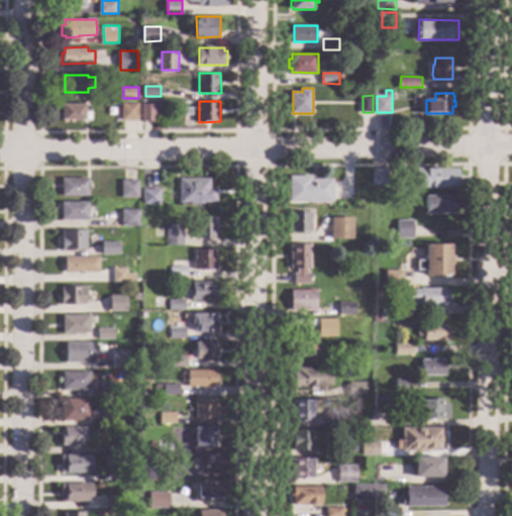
[(88,111),(93,111),(93,119),(65,120),(65,103),(88,103),(88,111)]
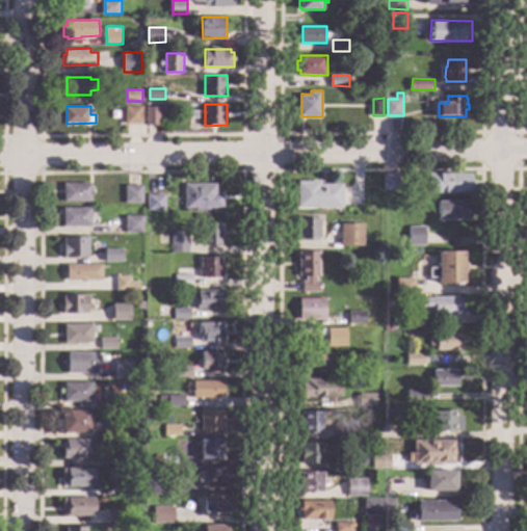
[(145,124),(127,124),(127,106),(145,106),(145,124)]
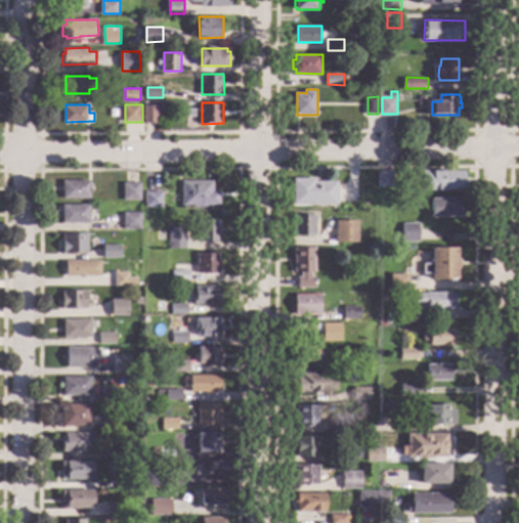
[(164,115),(159,115),(159,123),(146,123),(146,105),(164,105),(164,115)]
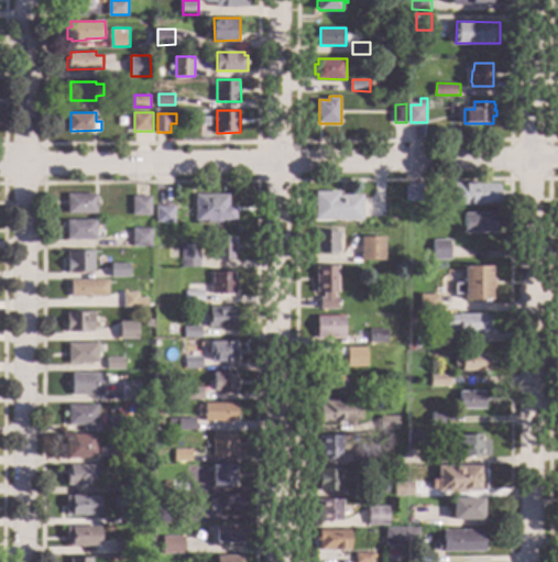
[(503,202),(457,202),(457,183),(502,183),(503,202)]
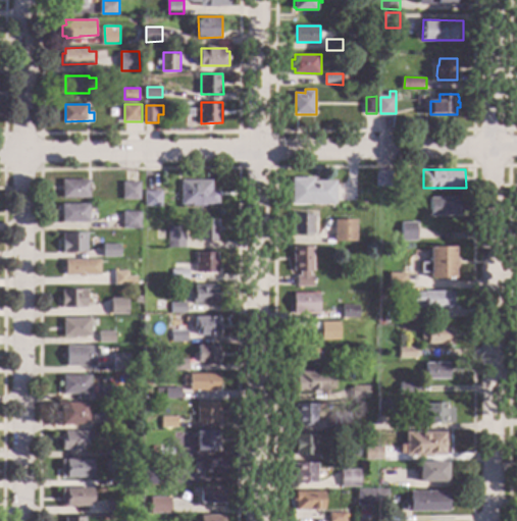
[(395,186),(379,186),(379,171),(395,171),(395,186)]
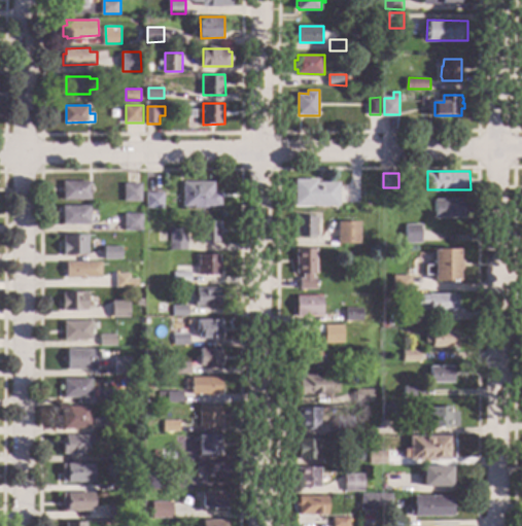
[(319,181),(341,181),(341,205),(298,205),(297,179),(319,179),(319,181)]
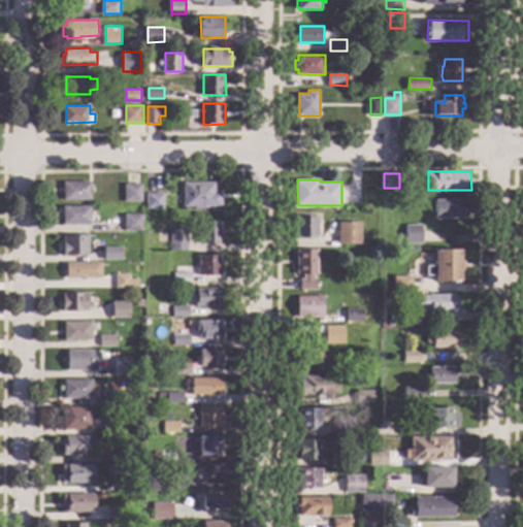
[(93,200),(65,200),(65,182),(93,182),(93,200)]
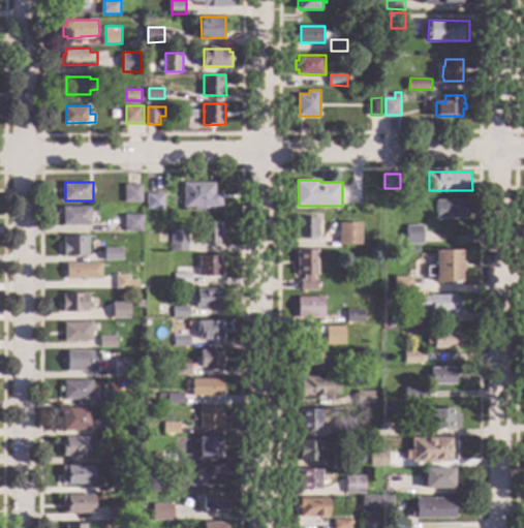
[(217,192),(224,192),(224,207),(212,207),(212,209),(196,209),(196,208),(186,208),(186,183),(217,182),(217,192)]
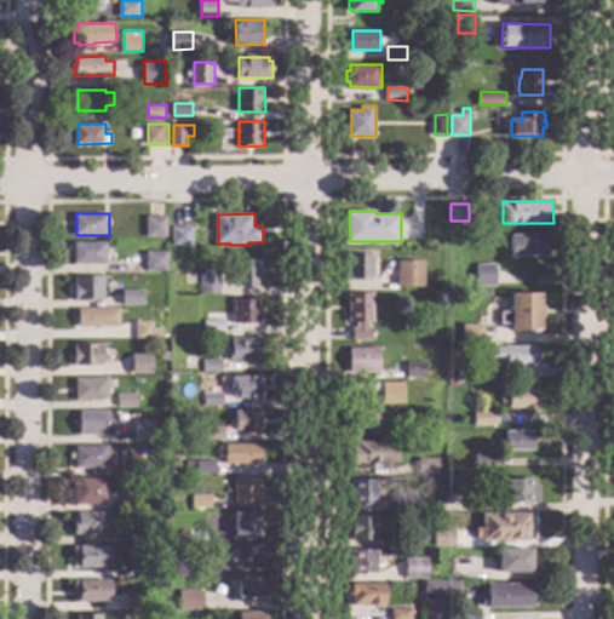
[(170,236),(149,236),(148,216),(170,216),(170,236)]
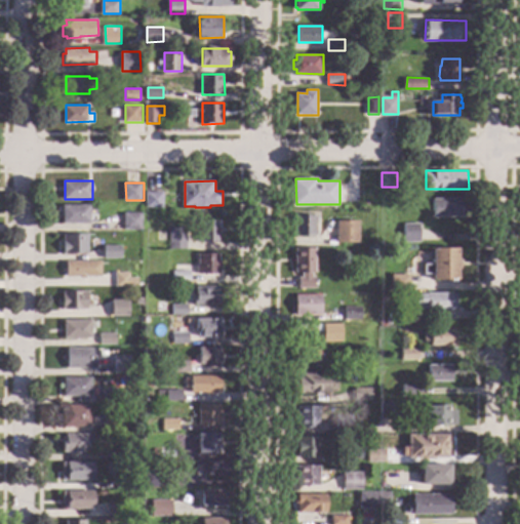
[(165,207),(148,207),(148,192),(165,192),(165,207)]
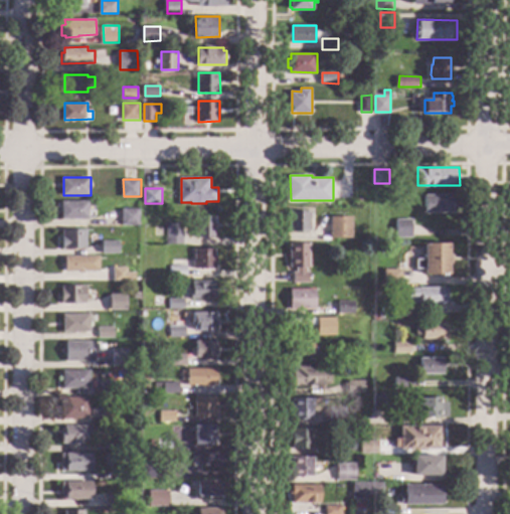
[(456,196),(459,196),(460,210),(456,210),(456,212),(428,212),(428,194),(456,193),(456,196)]
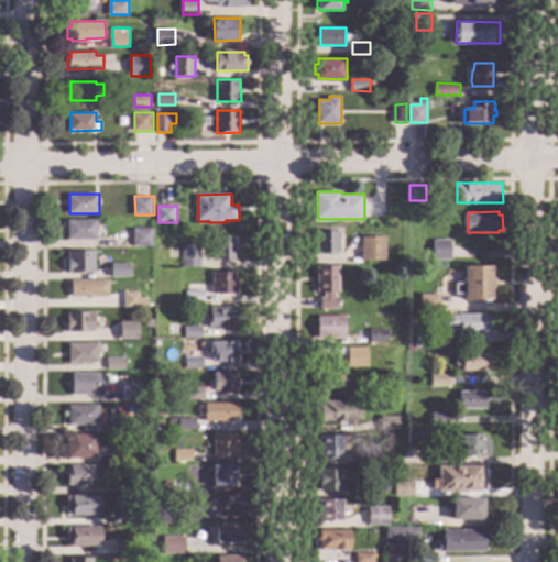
[(99,239),(69,239),(69,219),(99,219),(99,239)]
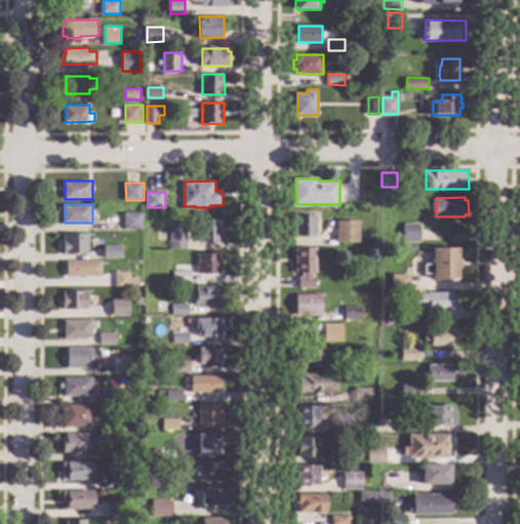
[(144,230),(125,230),(125,212),(144,212),(144,230)]
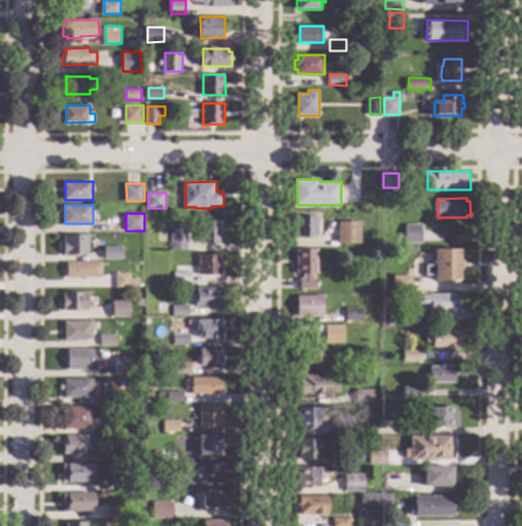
[(309,216),(319,216),(319,237),(298,237),(298,215),(309,215),(309,216)]
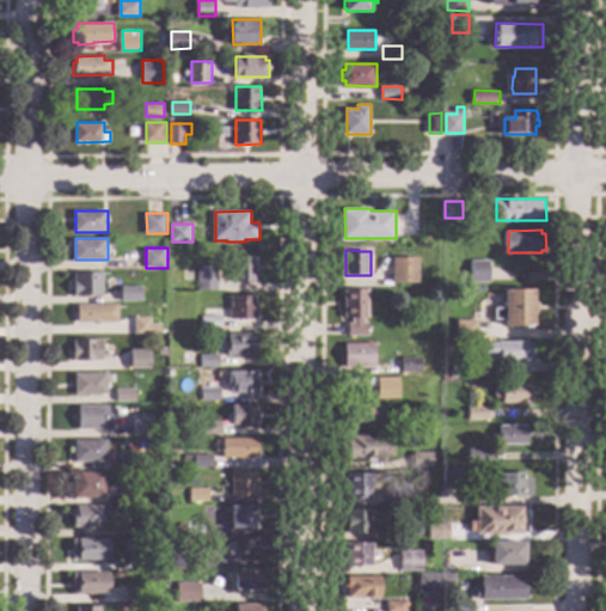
[(258,266),(259,266),(259,277),(258,277),(258,281),(234,282),(234,273),(236,273),(236,256),(257,255),(258,266)]
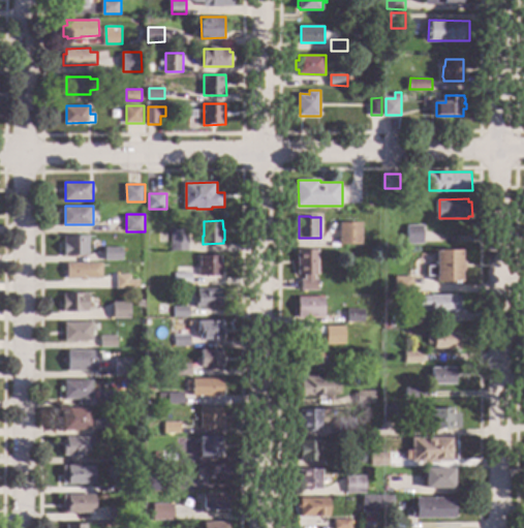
[(363,244),(341,244),(341,222),(363,222),(363,244)]
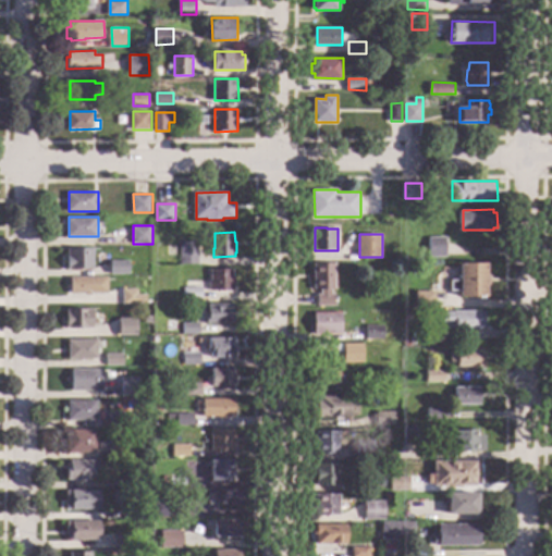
[(449,256),(432,257),(431,237),(449,236),(449,256)]
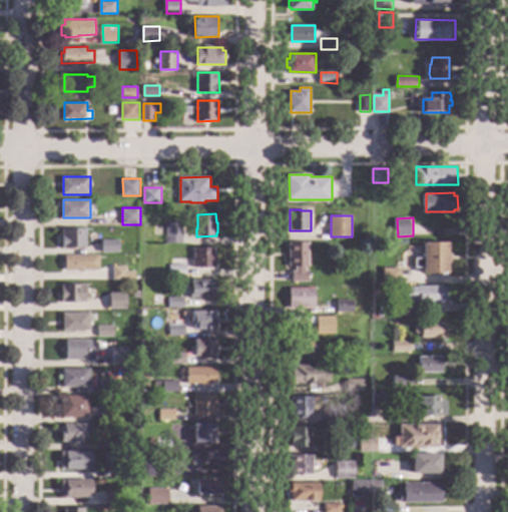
[(184,242),(167,242),(167,222),(184,222),(184,242)]
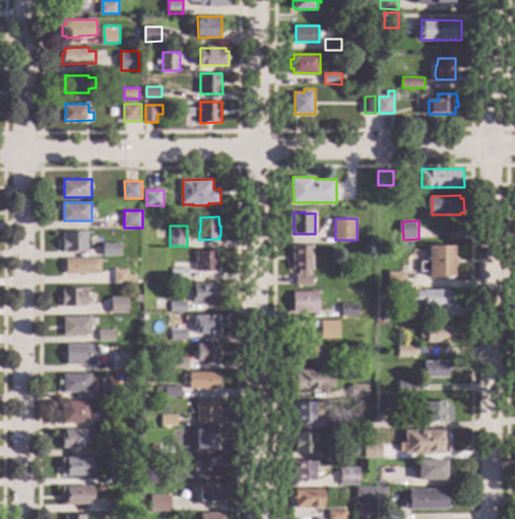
[(88,251),(64,251),(64,231),(88,231),(88,251)]
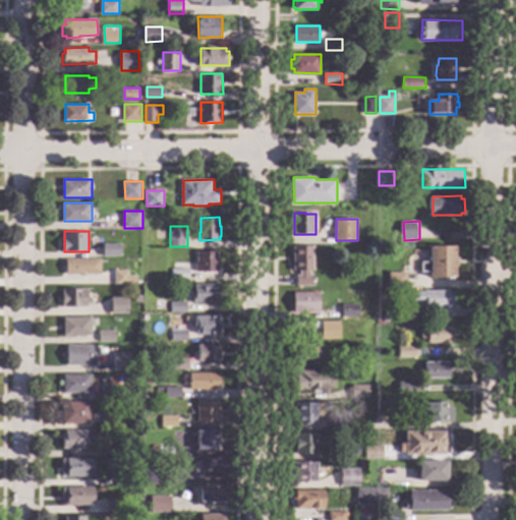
[(122,255),(105,256),(104,243),(122,243),(122,255)]
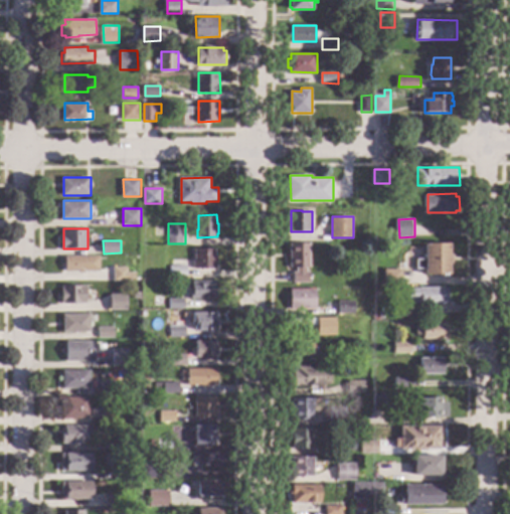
[(311,268),(308,268),(308,271),(311,271),(311,283),(295,283),(295,272),(298,272),(298,268),(292,268),(292,242),(311,242),(311,268)]
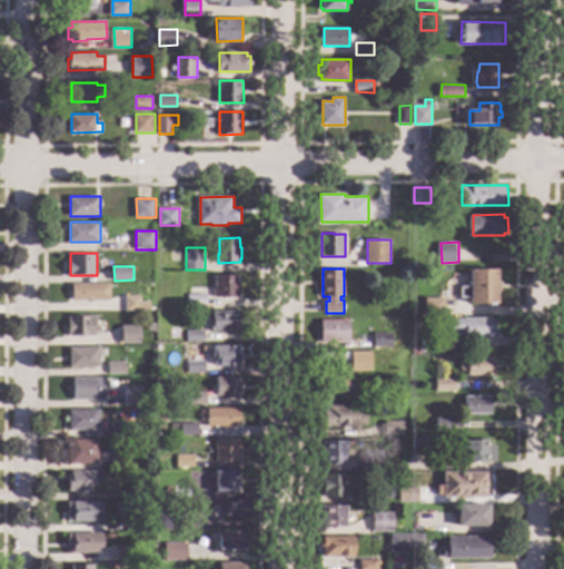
[(501,303),(473,303),(473,297),(462,297),(462,285),(473,285),(472,270),(500,268),(501,303)]
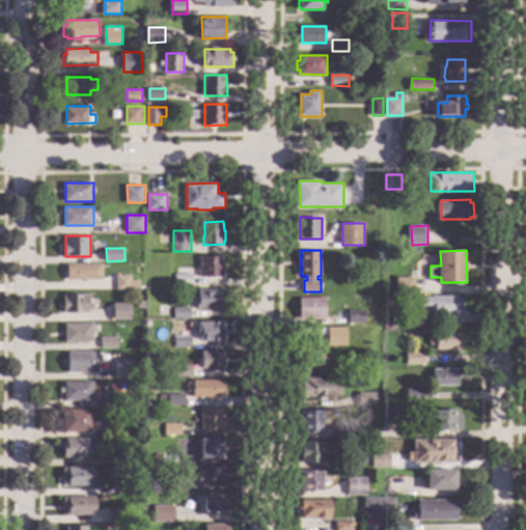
[(222,263),(224,263),(224,276),(201,276),(200,268),(202,268),(202,256),(222,256),(222,263)]
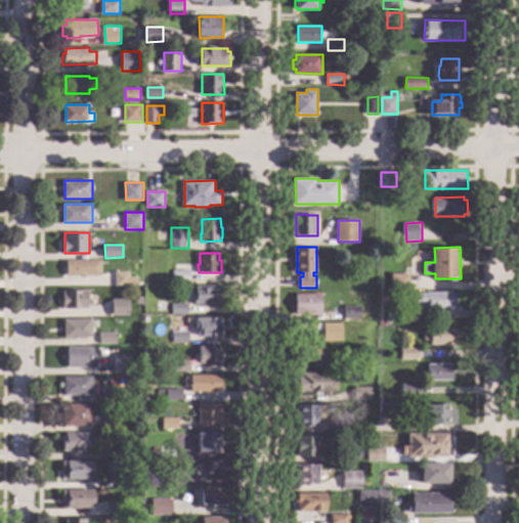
[(102,275),(88,275),(86,277),(80,277),(79,275),(68,276),(68,260),(102,260),(102,275)]
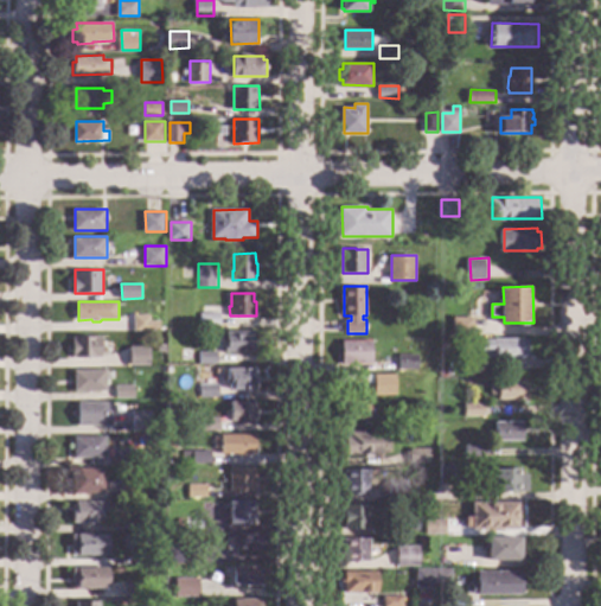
[(222,325),(203,325),(203,313),(222,313),(222,325)]
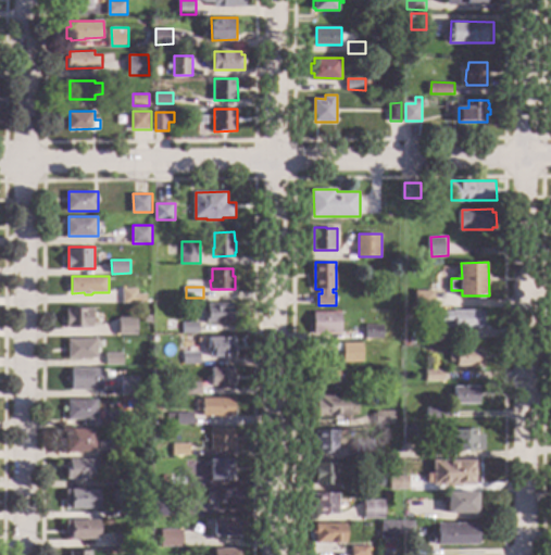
[(137,293),(146,293),(146,302),(138,302),(138,303),(124,303),(124,289),(137,289),(137,293)]
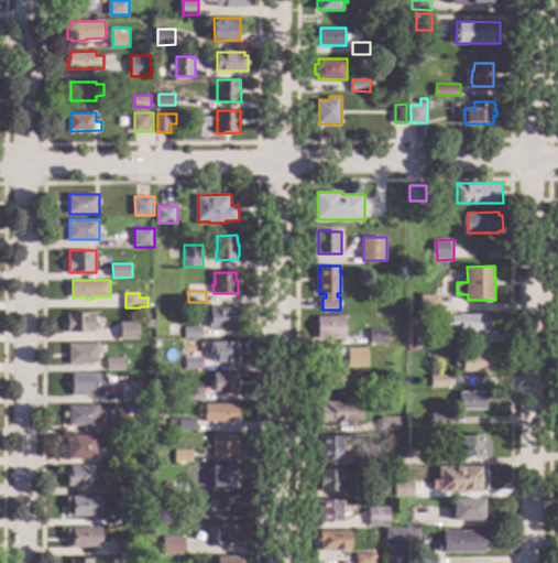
[(441,312),(424,312),(424,294),(441,294),(441,312)]
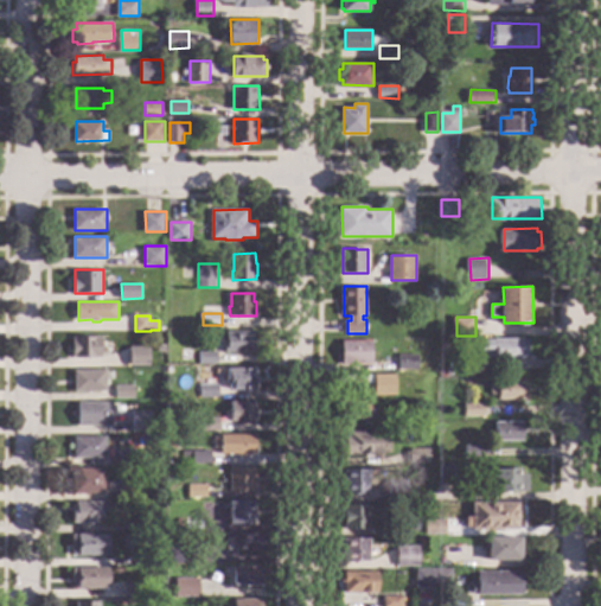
[(255,340),(256,340),(256,352),(227,352),(227,344),(228,344),(228,331),(255,331),(255,340)]
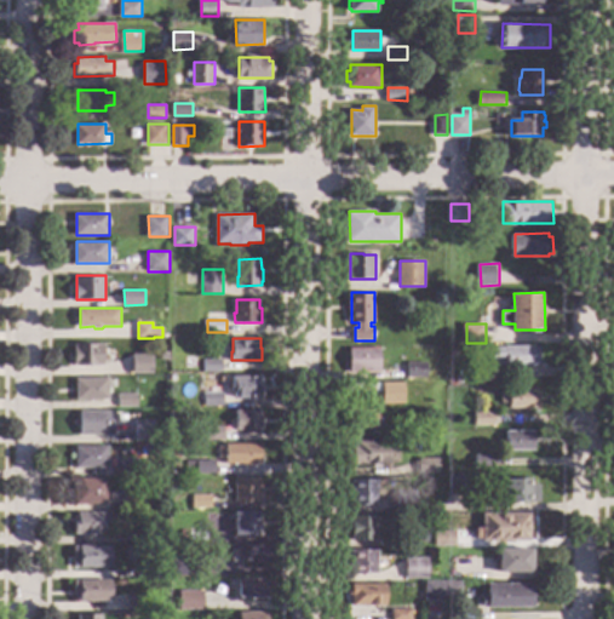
[(105,365),(78,365),(78,364),(75,364),(75,348),(78,348),(78,344),(105,343),(105,365)]
